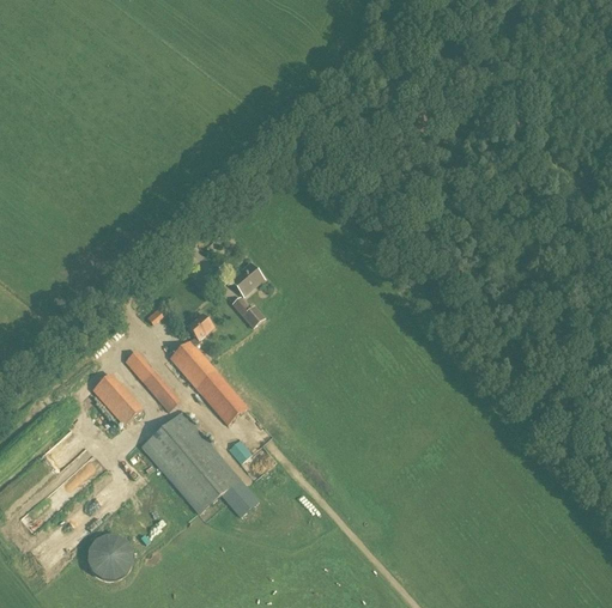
[(262,278),(250,262),(237,273),(230,279),(243,295),(262,278)]
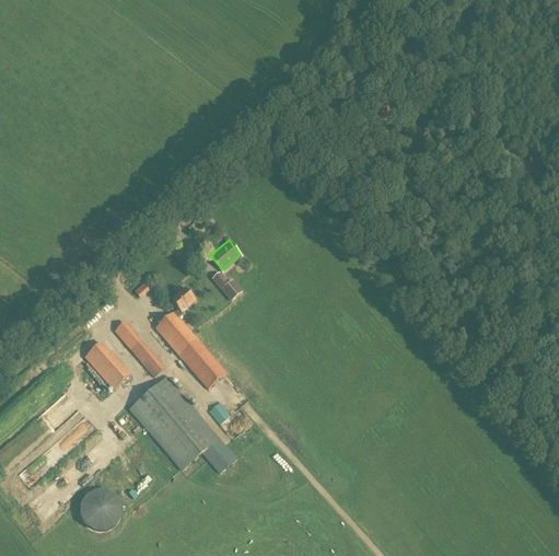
[(228,280),(219,269),(210,277),(230,300),(242,290),(231,278),(228,280)]
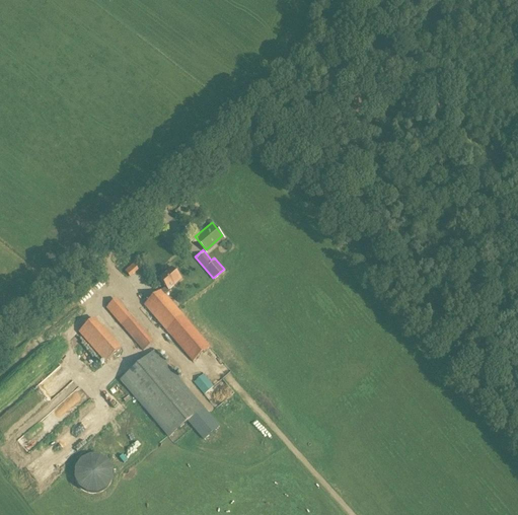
[(168,289),(167,287),(180,276),(171,265),(157,276),(164,285),(160,288),(160,287),(143,302),(191,359),(209,344),(164,291),(168,289)]
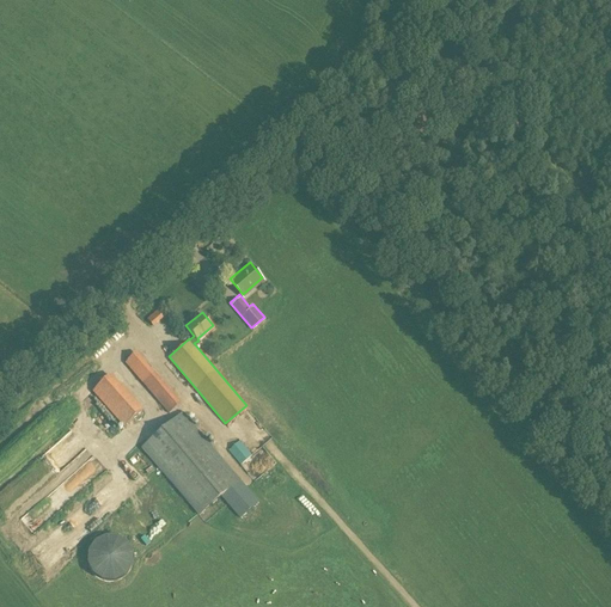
[(134,350),(124,360),(167,410),(178,400),(134,350)]
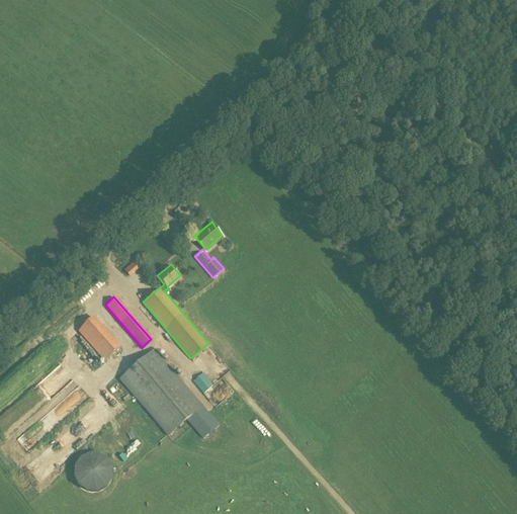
[(104,359),(120,344),(93,314),(77,328),(104,359)]
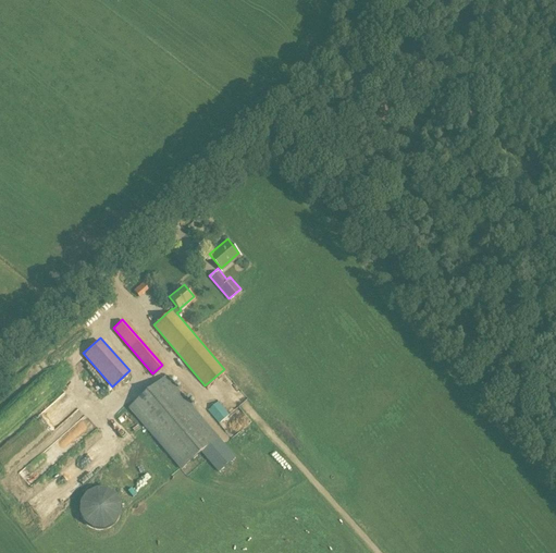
[(181,467),(218,435),(165,372),(127,405),(181,467)]
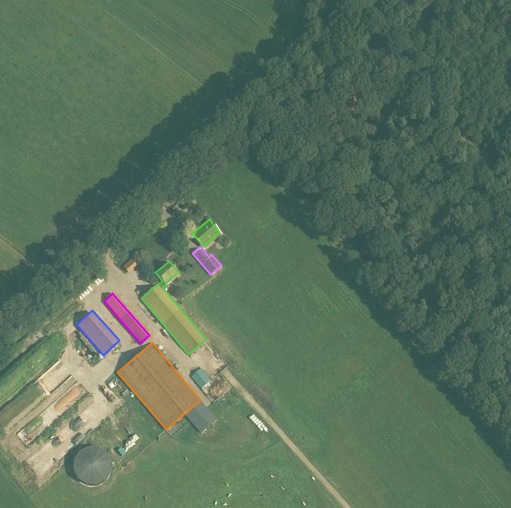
[(194,372),(203,385),(212,378),(202,366),(194,372)]
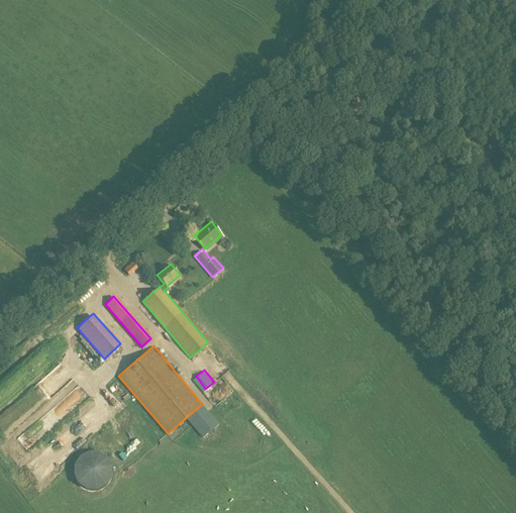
[(130,437),(122,443),(116,435),(112,439),(124,454),(144,438),(129,420),(125,423),(136,437),(132,440),(130,437)]
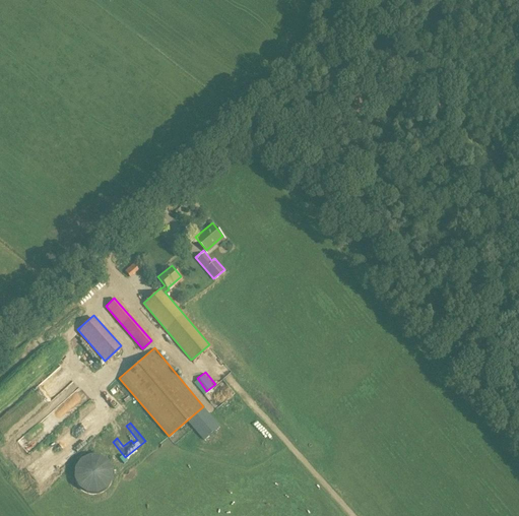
[(133,468),(140,461),(135,456),(128,463),(133,468)]
